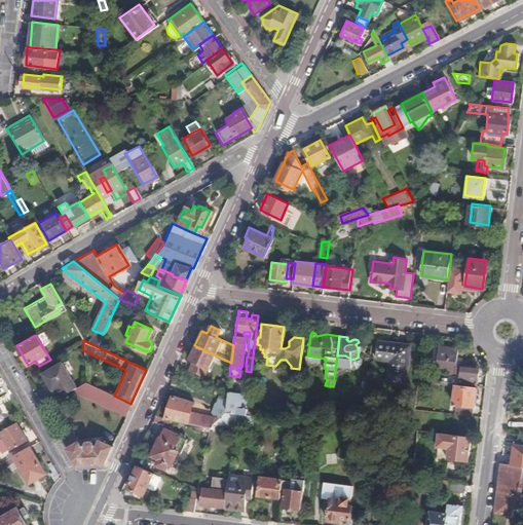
[(377,340),(375,361),(393,363),(390,382),(403,383),(408,344),(377,340)]
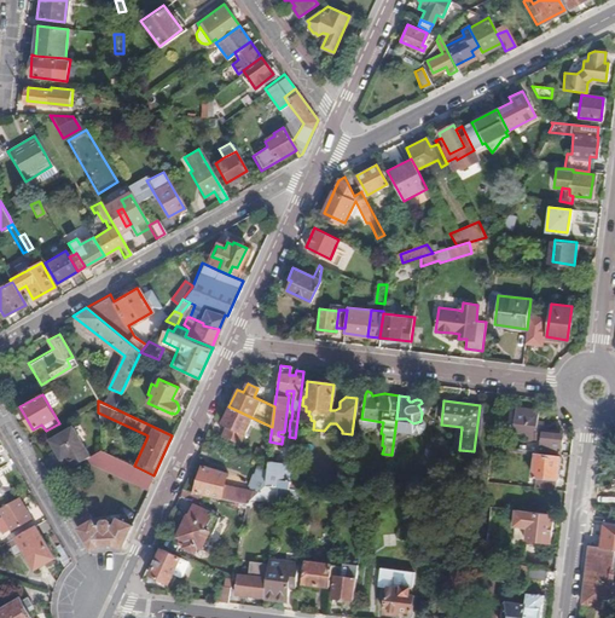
[(251,417),(228,406),(221,423),(227,426),(222,435),(238,444),(251,417)]
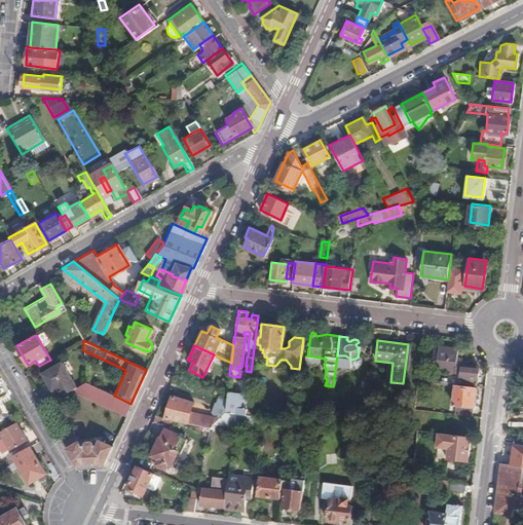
[(460,365),(461,359),(456,358),(457,348),(438,345),(435,366),(446,367),(446,372),(453,373),(454,372),(459,373),(458,381),(476,383),(478,367),(463,365),(460,365)]
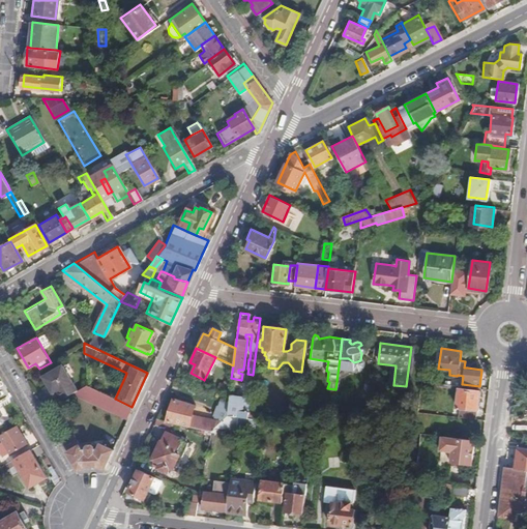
[(58,389),(63,398),(72,391),(77,389),(62,364),(41,376),(51,393),(56,390),(58,389)]
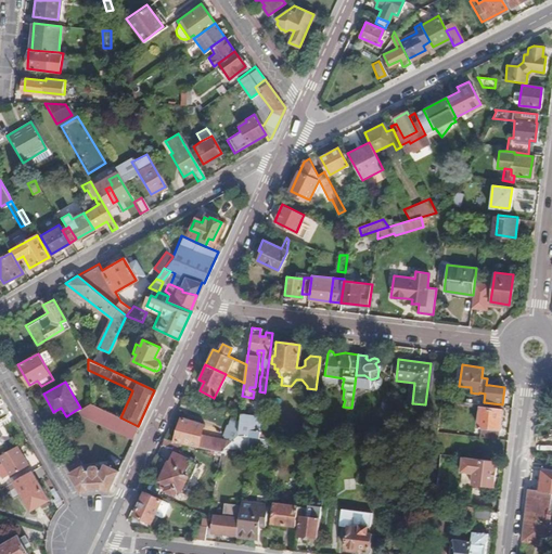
[(100,416),(103,410),(88,403),(80,408),(76,410),(98,420),(100,416)]
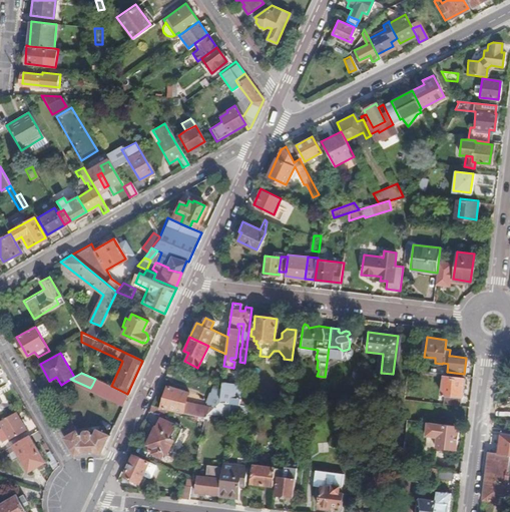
[(443,377),(440,395),(461,398),(463,379),(443,377)]
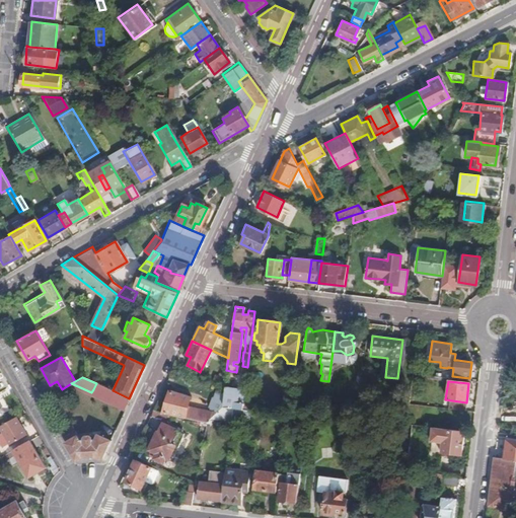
[(102,386),(97,383),(96,383),(93,389),(99,392),(102,386)]
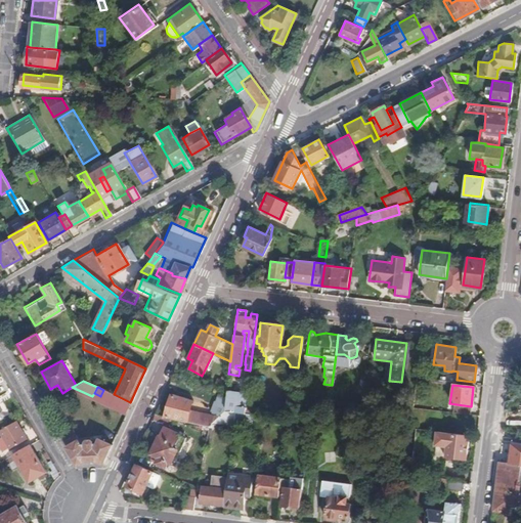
[(247,393),(226,390),(225,398),(224,410),(234,411),(244,412),(247,393)]
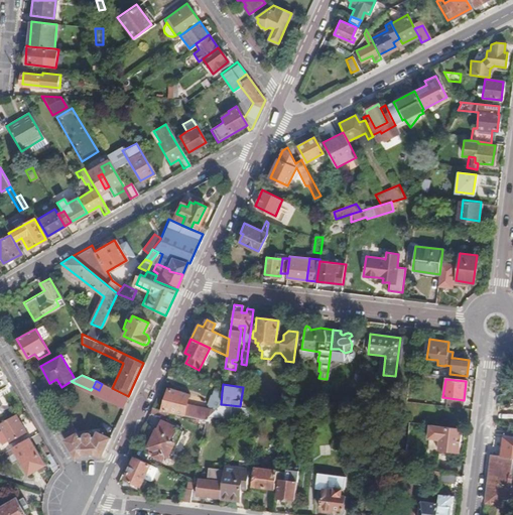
[(108,395),(124,402),(128,396),(112,388),(108,395)]
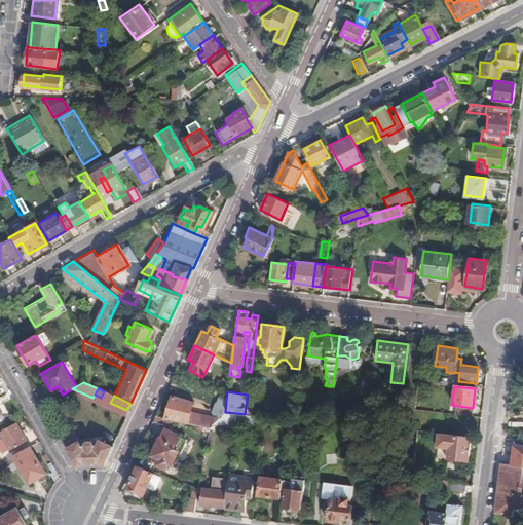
[(225,412),(226,400),(217,399),(217,405),(215,405),(214,412),(216,412),(215,417),(195,414),(197,402),(169,396),(163,418),(210,429),(214,424),(225,412)]
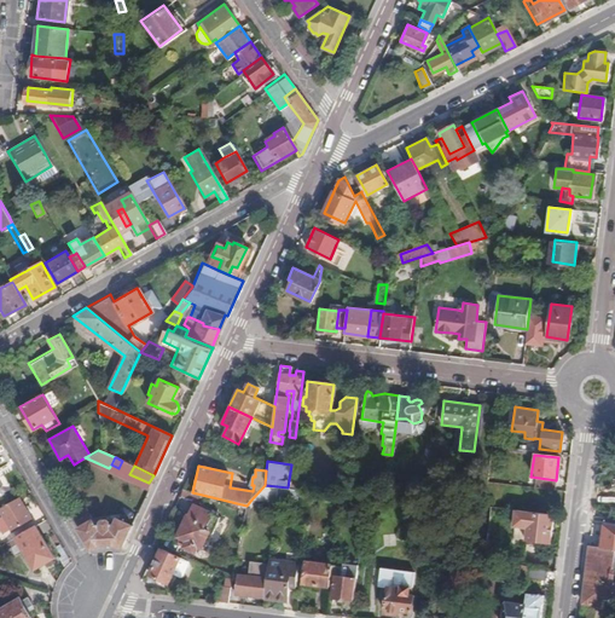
[(265,485),(251,500),(274,502),(276,494),(277,486),(265,485)]
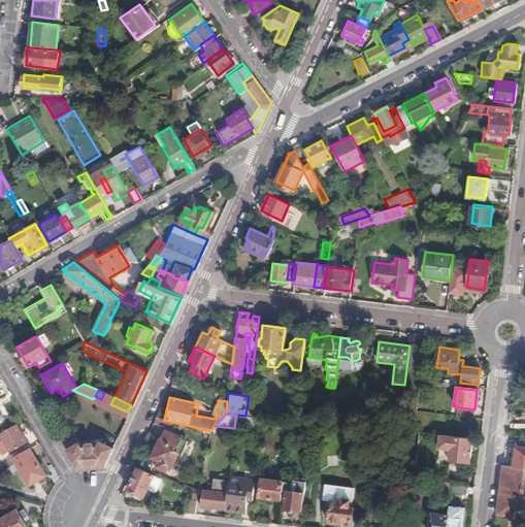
[(245,416),(236,415),(235,421),(261,425),(262,418),(245,416)]
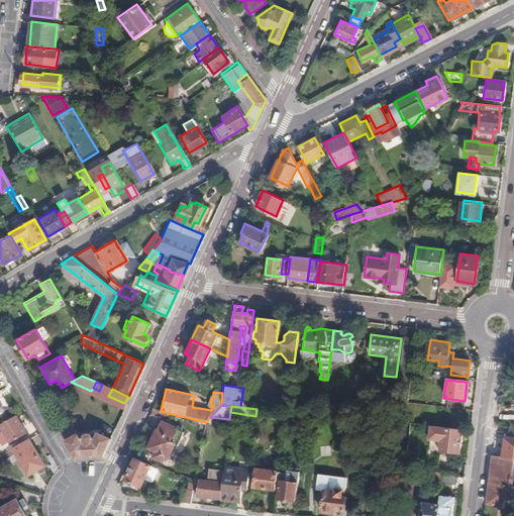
[(15,415),(0,423),(0,426),(9,442),(25,433),(15,415)]
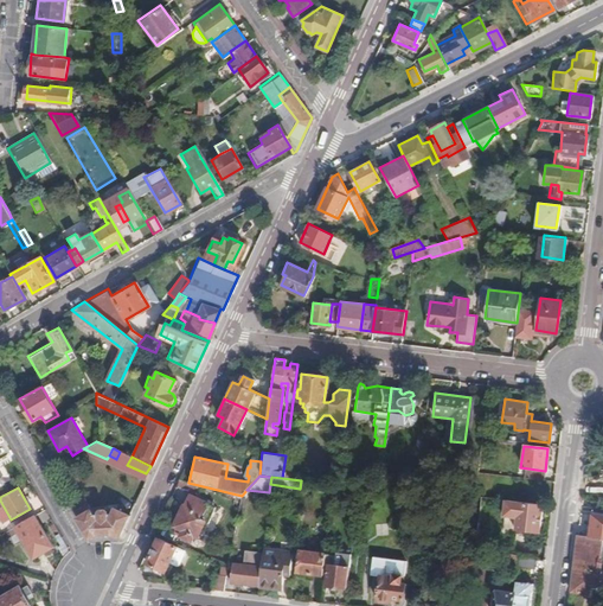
[(184,504),(173,527),(181,530),(178,536),(188,541),(191,534),(194,536),(201,521),(207,524),(216,506),(190,495),(185,505),(184,504)]
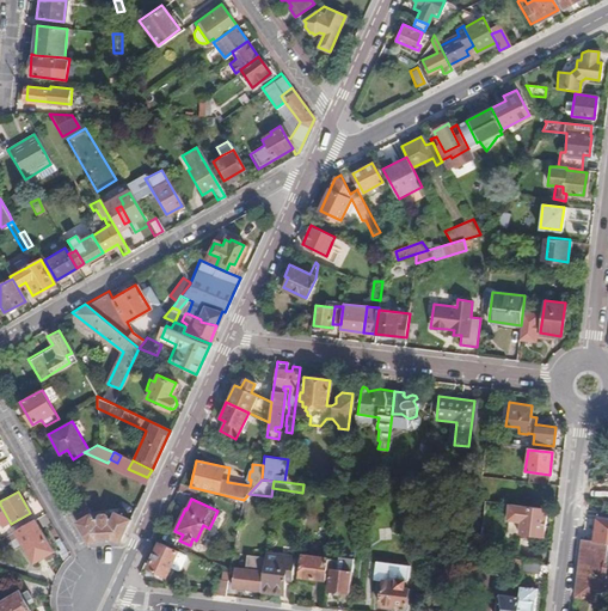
[(71,509),(77,520),(90,512),(85,502),(71,509)]
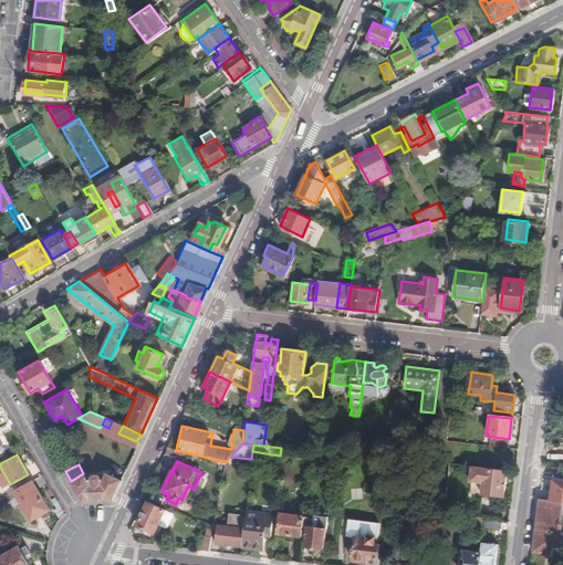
[(502,497),(506,470),(471,466),(469,479),(481,481),(480,493),(502,497)]
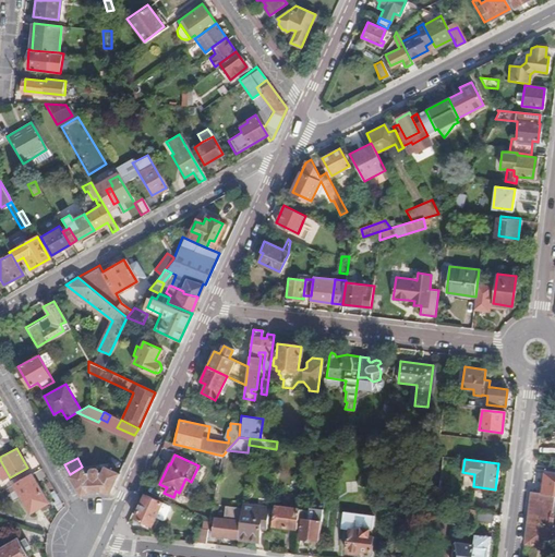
[(99,488),(108,492),(118,472),(105,465),(103,470),(99,471),(99,470),(97,468),(92,468),(89,469),(89,471),(85,472),(82,467),(70,474),(81,493),(88,488),(99,488)]
